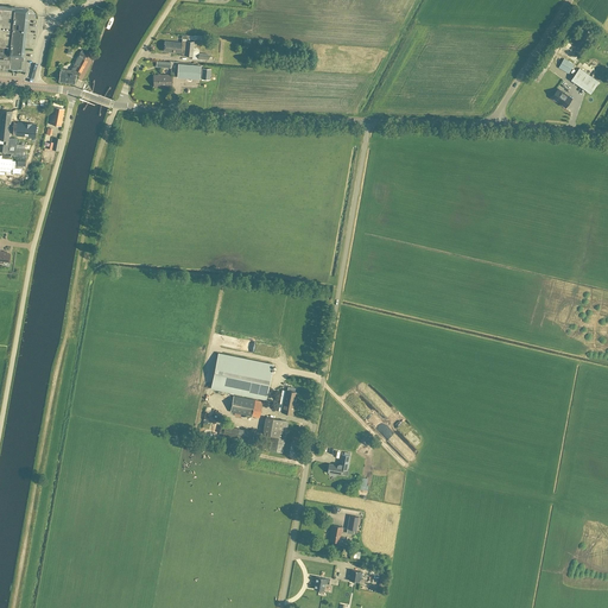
[(0,59),(10,61),(8,69),(21,70),(21,62),(23,62),(25,39),(29,10),(16,8),(16,7),(1,6),(0,10),(0,59)]
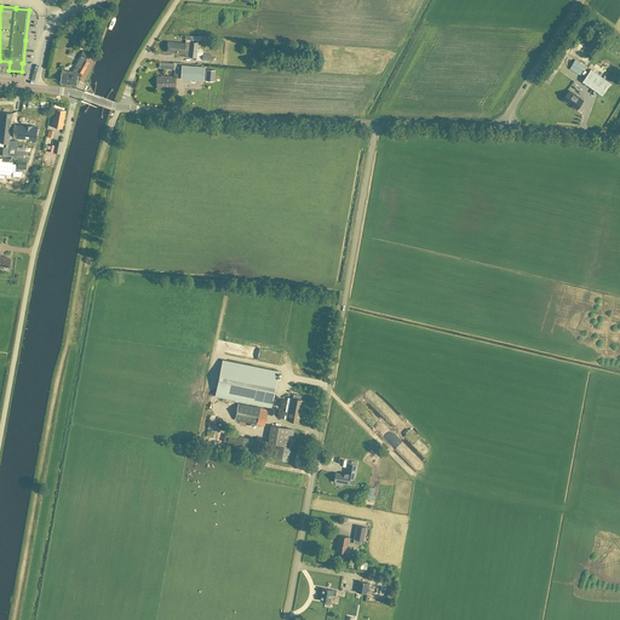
[(228,29),(228,18),(204,16),(202,27),(228,29)]
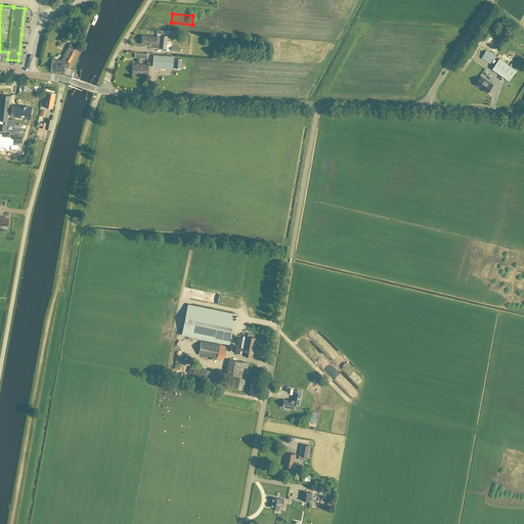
[(491,43),(499,48),(514,26),(506,20),(491,43)]
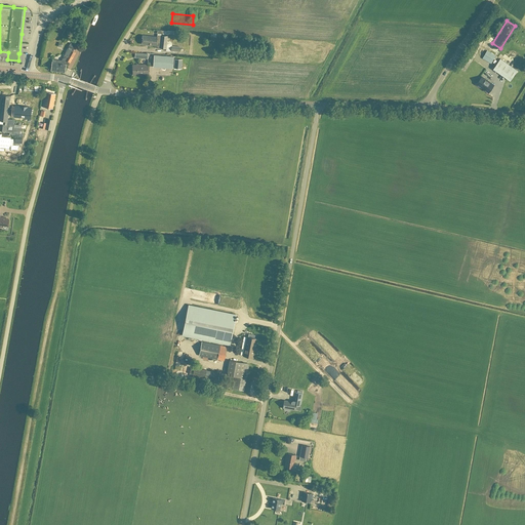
[(167,37),(157,36),(157,37),(143,36),(142,45),(160,47),(160,48),(166,48),(166,51),(171,51),(179,52),(179,47),(171,47),(172,44),(169,42),(167,42),(167,37)]
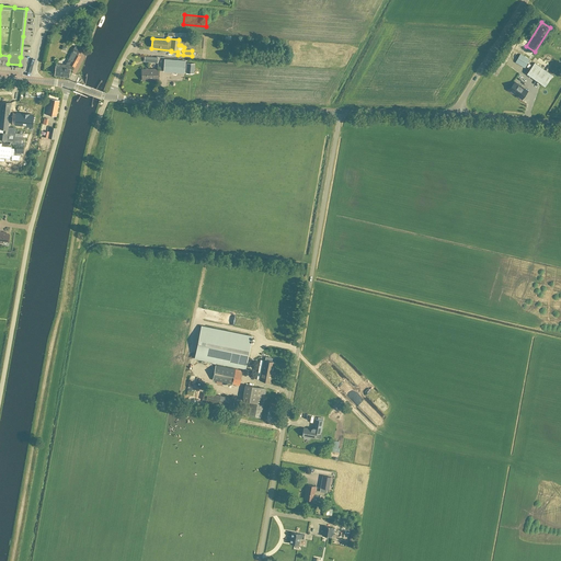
[(72,70),(73,67),(76,68),(81,57),(78,56),(79,52),(80,49),(76,47),(70,56),(68,60),(70,60),(69,63),(67,64),(66,67),(56,65),(55,76),(69,79),(70,69),(72,70)]
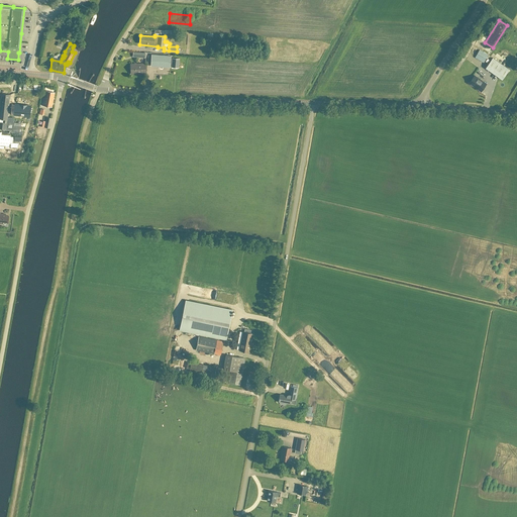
[(484,64),(489,56),(480,50),(475,59),(484,64)]
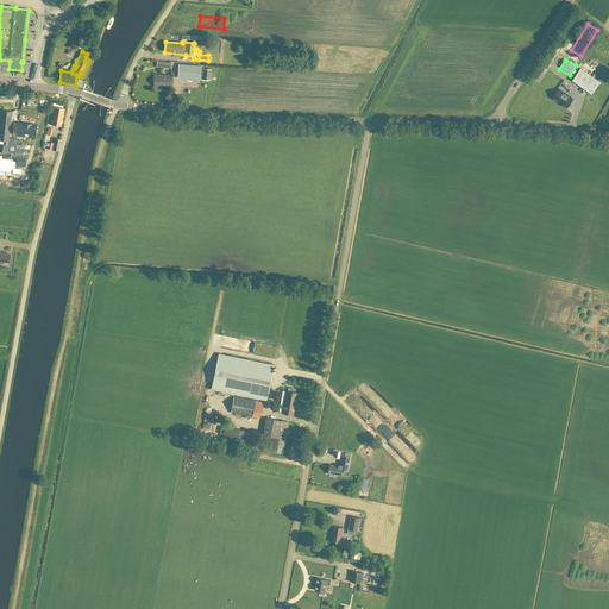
[(200,79),(201,67),(179,64),(177,76),(200,79)]
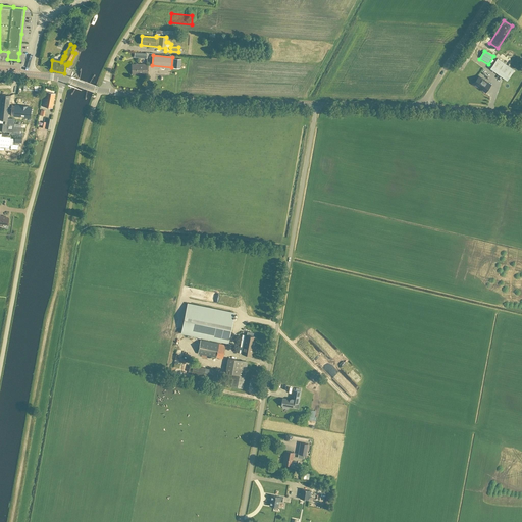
[(490,69),(508,82),(515,71),(498,59),(490,69)]
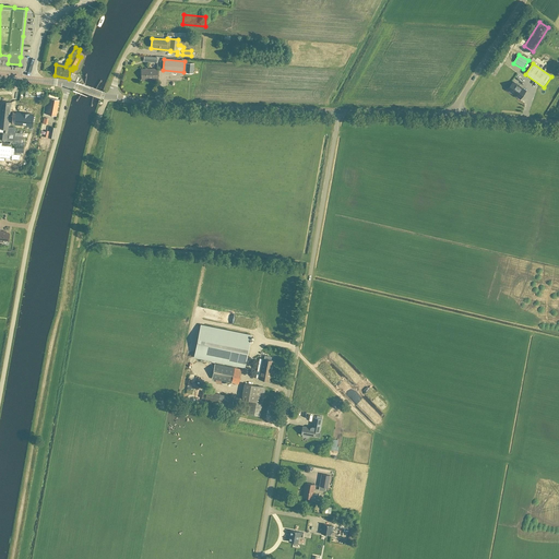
[(508,91),(520,99),(526,92),(513,82),(508,91)]
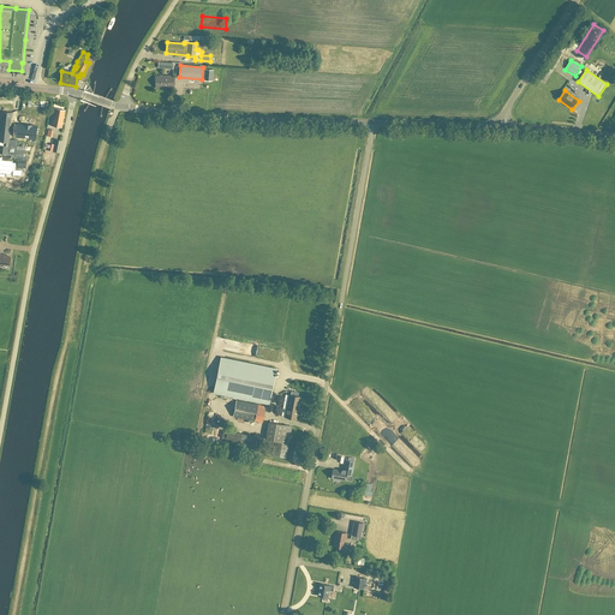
[(602,112),(607,102),(597,96),(592,106),(602,112)]
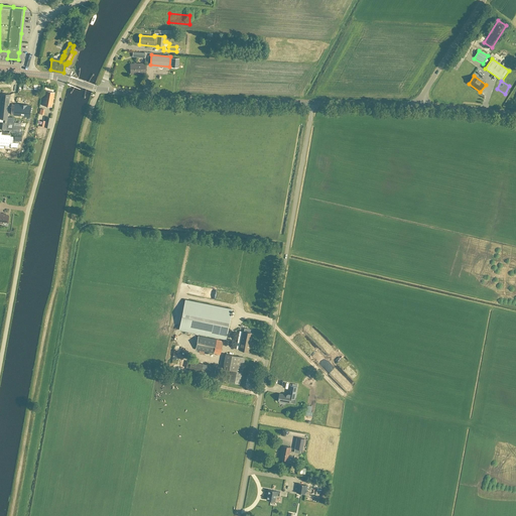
[(51,107),(54,93),(46,91),(44,99),(42,99),(41,105),(51,107)]
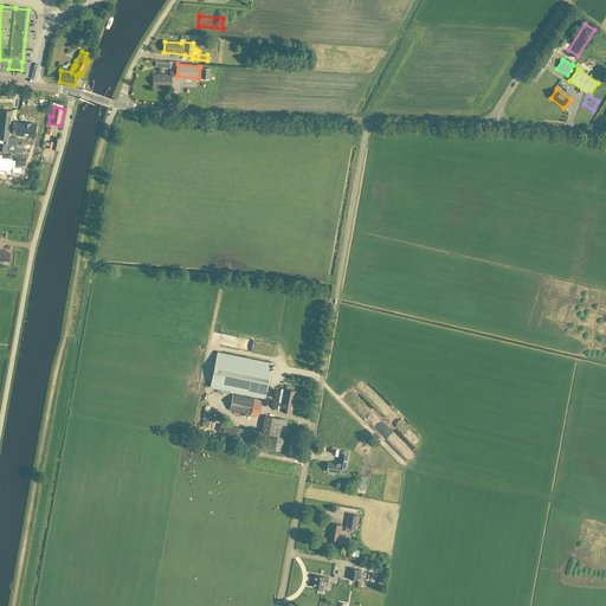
[(8,144),(12,111),(1,110),(0,122),(0,140),(4,141),(4,144),(8,144)]
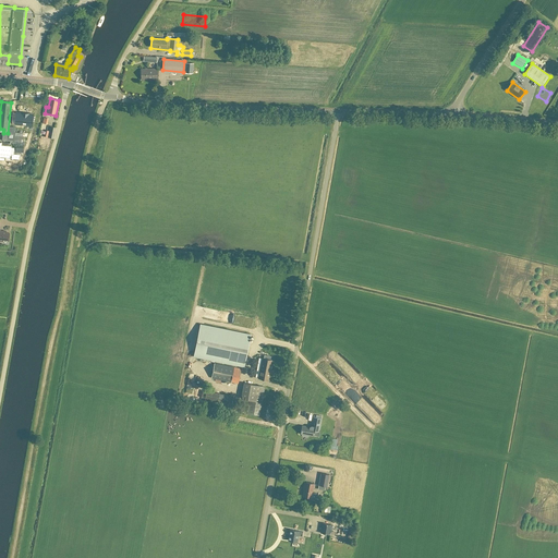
[(32,126),(33,118),(28,118),(28,116),(16,113),(15,124),(32,126)]
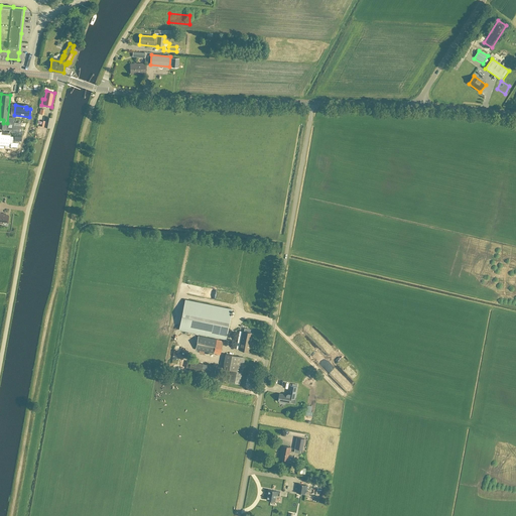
[(42,127),(49,128),(51,118),(44,117),(42,127)]
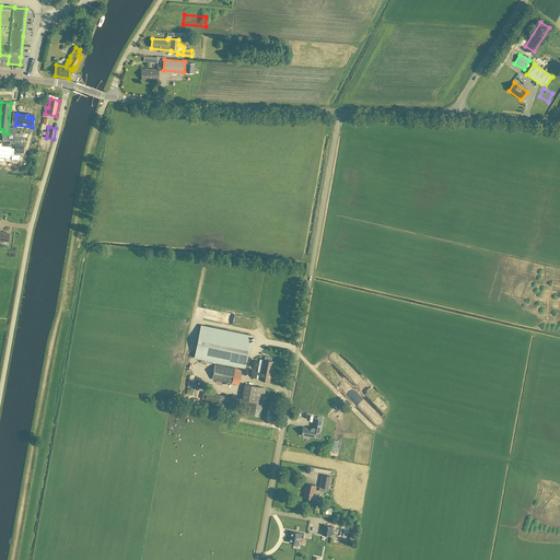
[(22,143),(23,133),(9,132),(9,135),(3,135),(3,141),(22,143)]
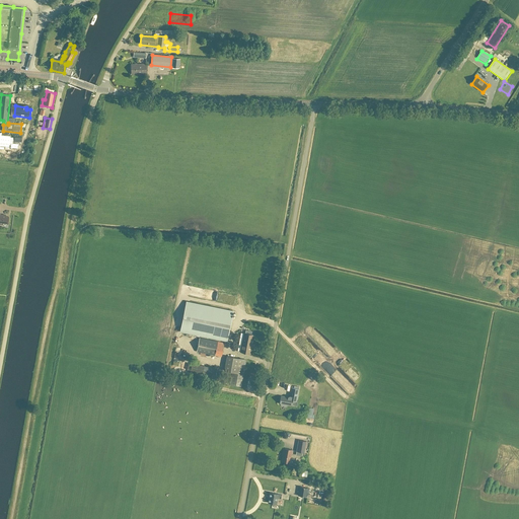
[(9,134),(2,133),(1,144),(0,143),(0,146),(9,147),(9,144),(12,144),(13,138),(9,138),(9,134)]
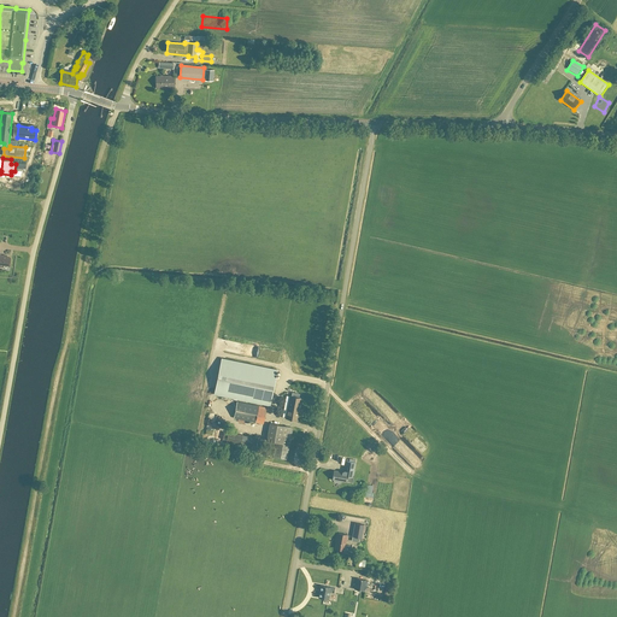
[(1,254),(0,254),(0,266),(4,268),(4,265),(10,266),(10,258),(6,258),(7,257),(1,256),(1,254)]
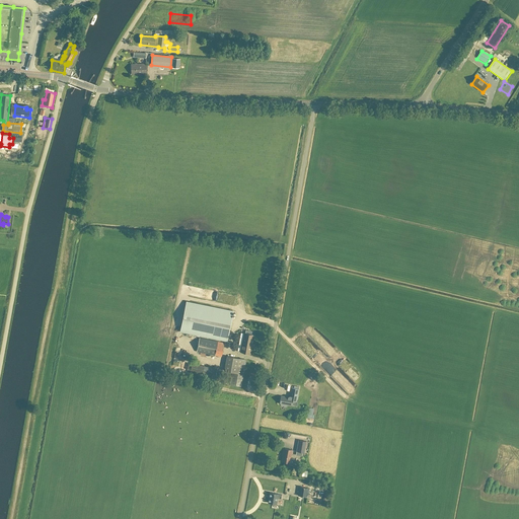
[(180,331),(227,342),(233,311),(187,302),(180,331)]
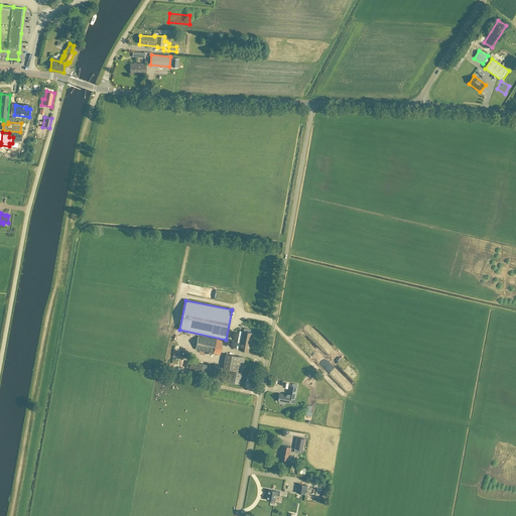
[(243,332),(241,340),(249,342),(251,333),(250,333),(250,330),(244,329),(244,332),(243,332)]
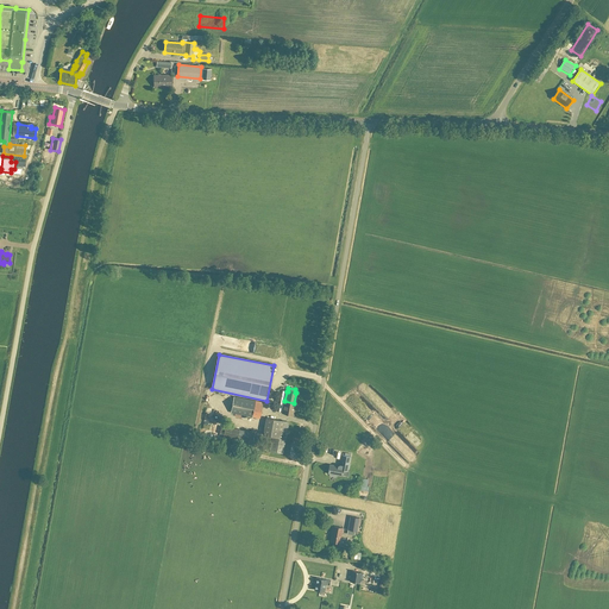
[(263,403),(243,399),(234,397),(231,413),(259,419),(263,403)]
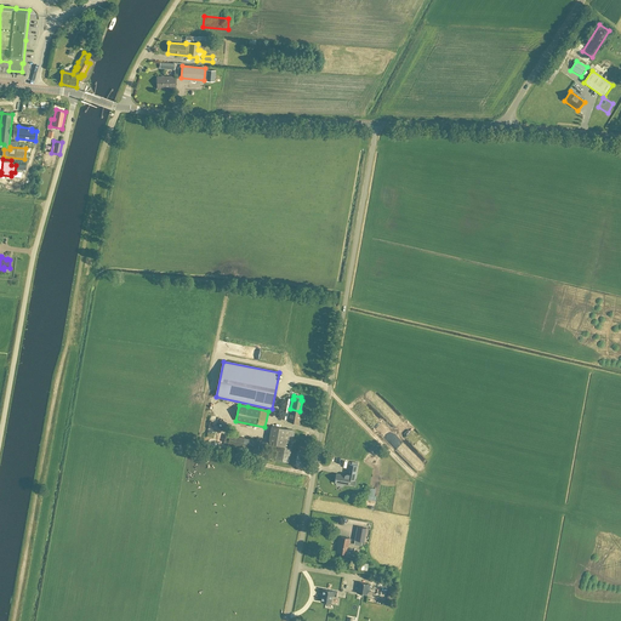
[(300,414),(300,411),(290,409),(288,422),(298,423),(301,414),(300,414)]
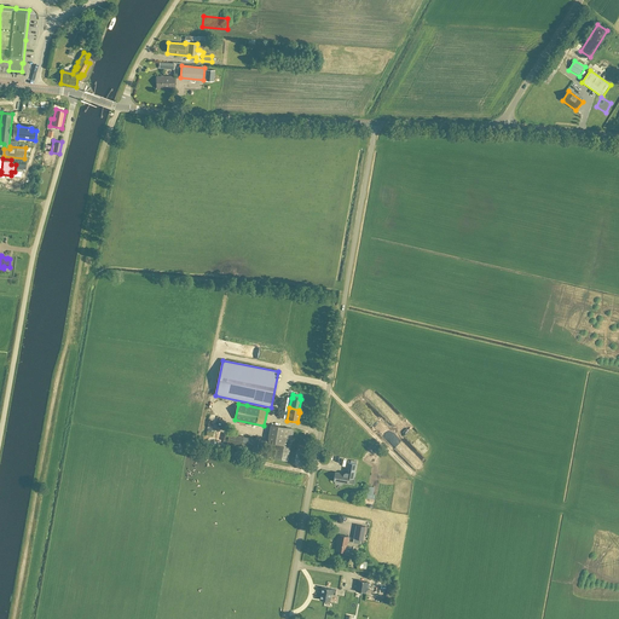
[(288,462),(294,429),(271,426),(267,443),(277,445),(275,460),(288,462)]
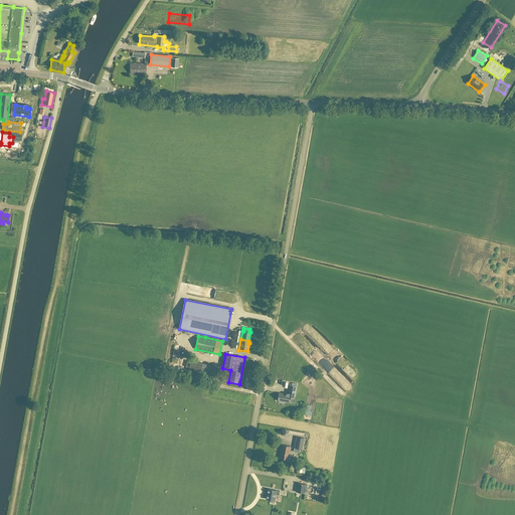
[(290,402),(290,398),(294,399),(297,386),(289,385),(287,395),(287,394),(284,394),(279,394),(278,400),(279,400),(279,401),(280,403),(284,403),(286,402),(286,401),(290,402)]
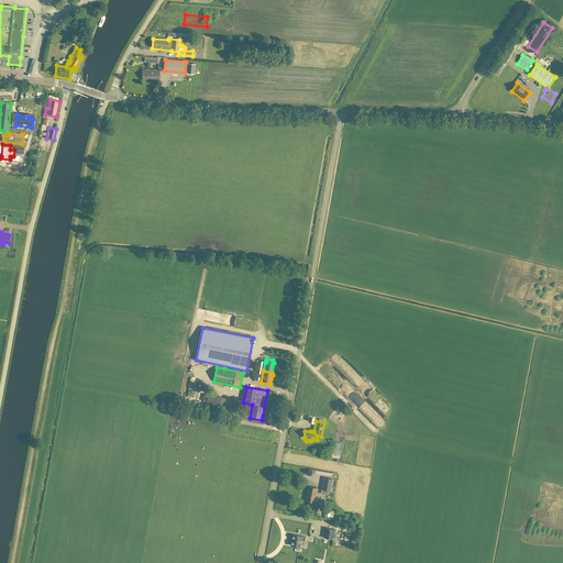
[(332,479),(323,478),(322,490),(330,492),(332,479)]
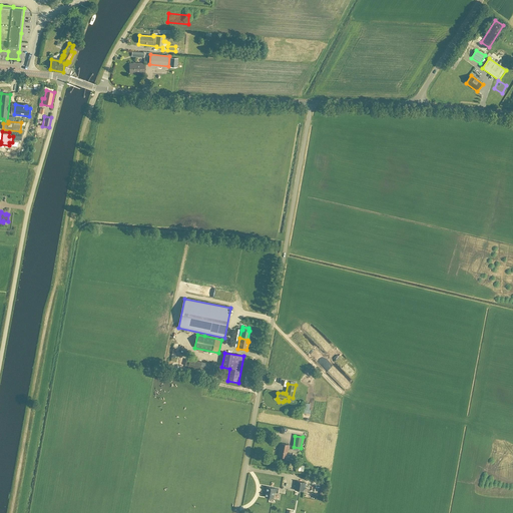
[(281,444),(279,457),(286,458),(286,460),(290,461),(291,455),(287,454),(289,445),(281,444)]
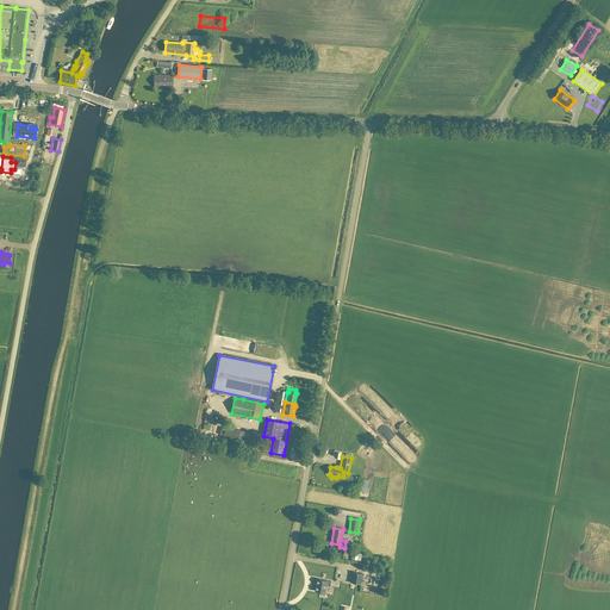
[(362,574),(353,572),(350,583),(360,585),(362,574)]
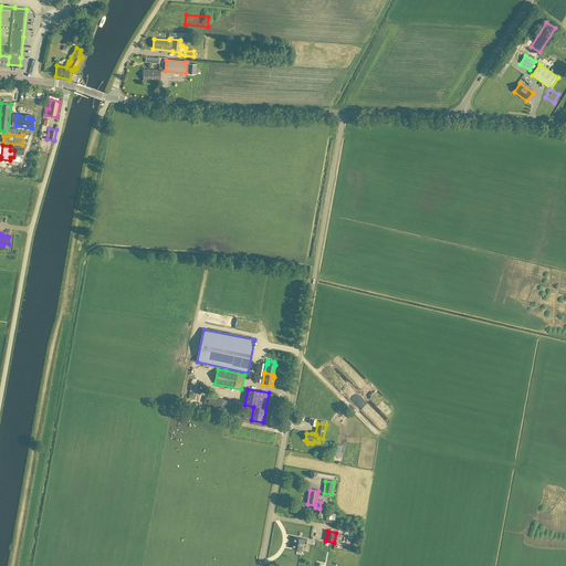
[(303,540),(294,537),(292,549),(301,551),(302,544),(306,545),(307,541),(303,540)]
